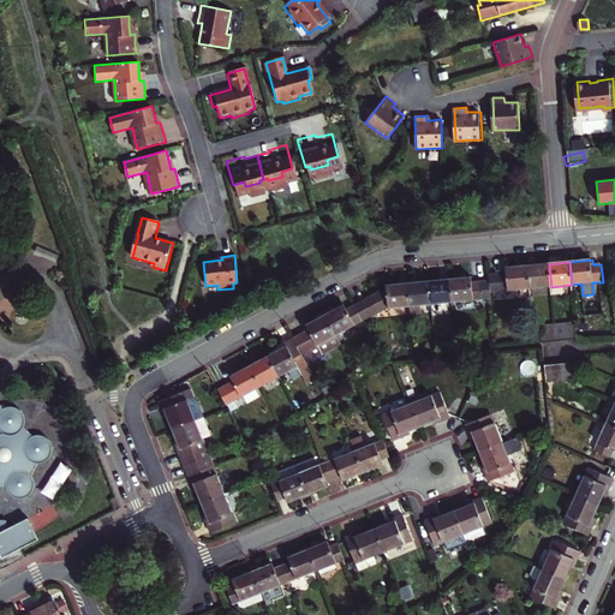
[(530,288),(551,287),(549,264),(527,267),(530,288)]
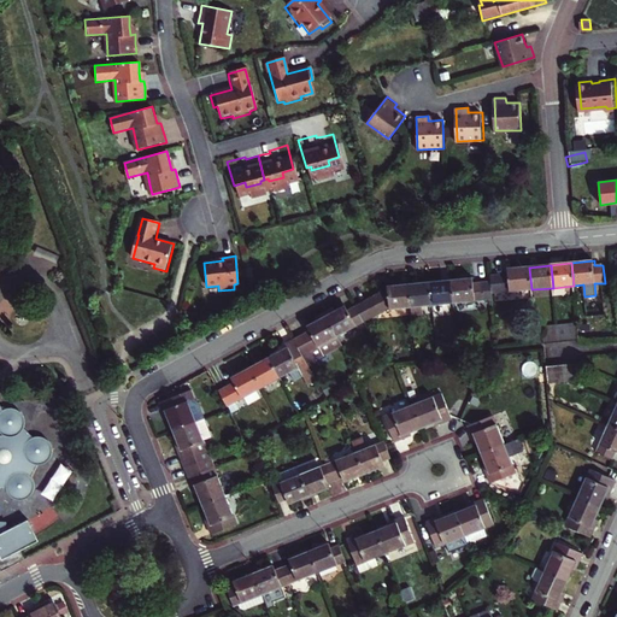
[(493,294),(532,289),(529,268),(507,269),(509,275),(492,276),(492,282),(493,294)]
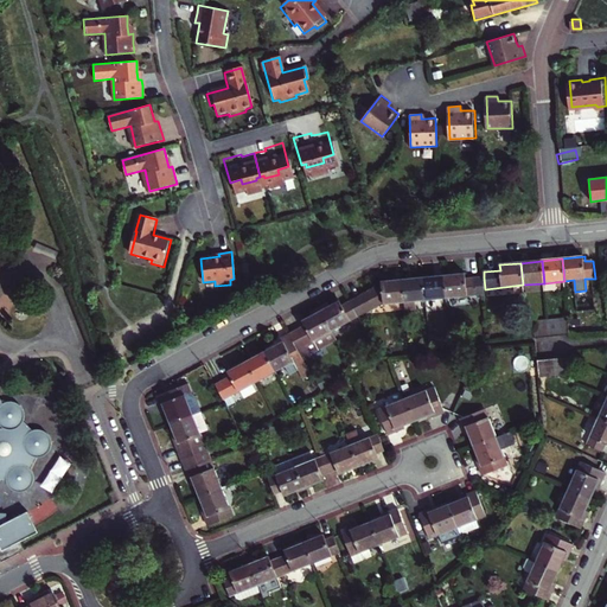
[(445,275),(447,299),(486,295),(485,289),(484,278),(466,280),(465,274),(445,275)]
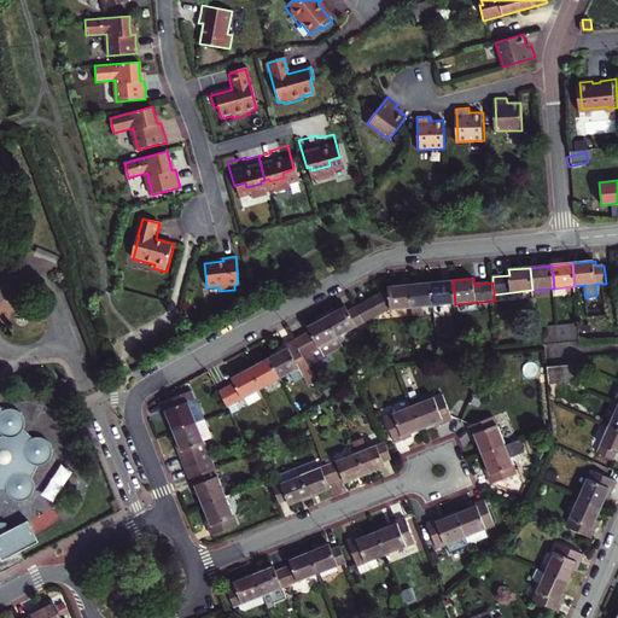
[(433,305),(455,304),(453,280),(431,283),(433,305)]
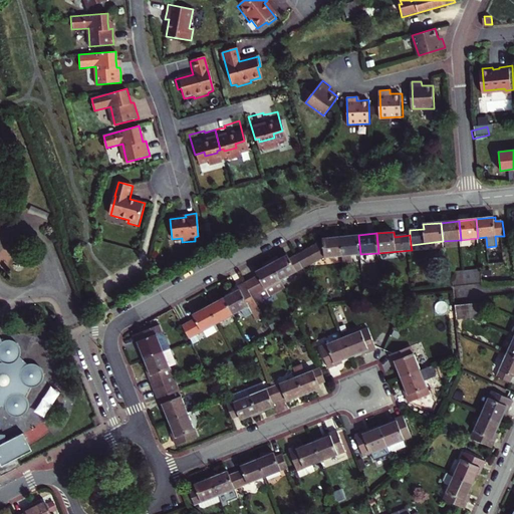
[(360,254),(358,235),(341,237),(343,256),(360,254)]
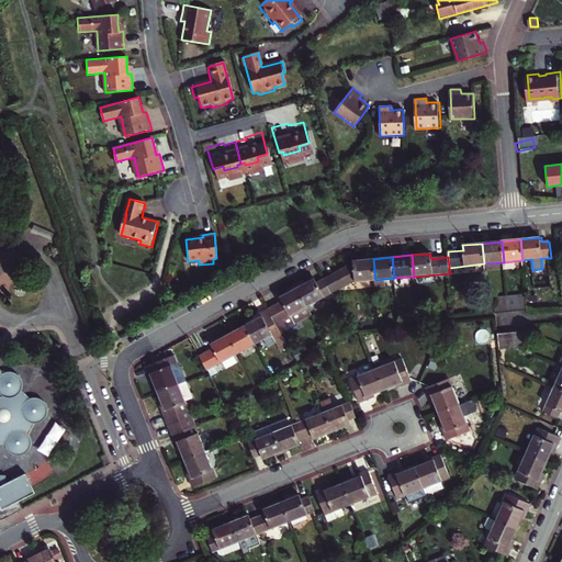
[(324,280),(332,294),(352,282),(367,281),(368,289),(377,289),(375,280),(373,259),(353,261),(353,263),(324,280)]
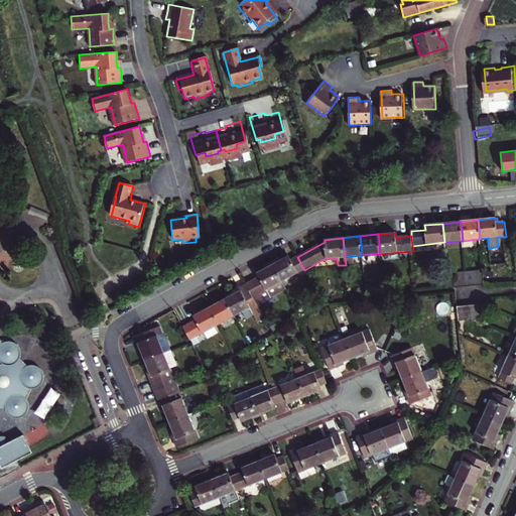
[(273,265),(283,282),(304,270),(297,257),(293,259),(291,255),(281,260),(273,265)]
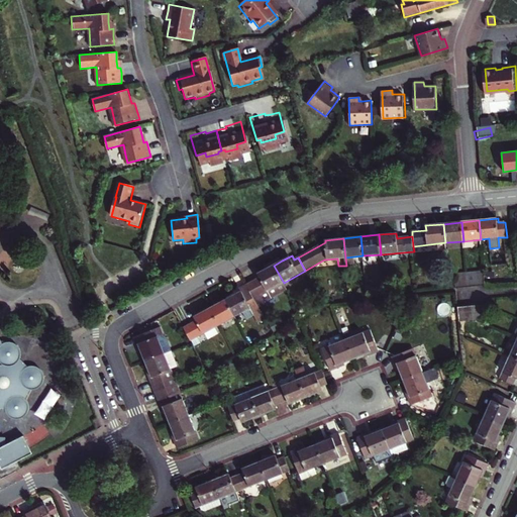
[(246,286),(253,299),(284,283),(274,266),(266,270),(257,274),(260,278),(246,286)]
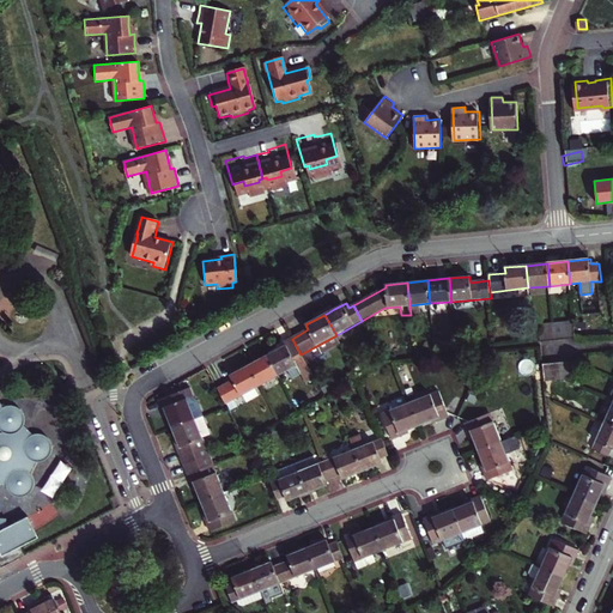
[(566,339),(575,339),(574,321),(565,322),(566,339)]
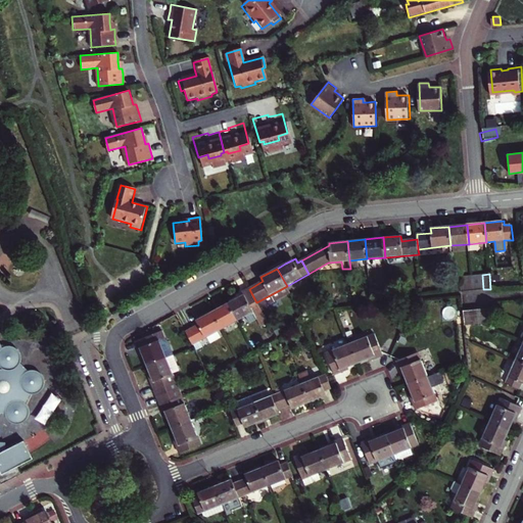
[(476,290),(483,289),(482,275),(475,276),(476,290)]
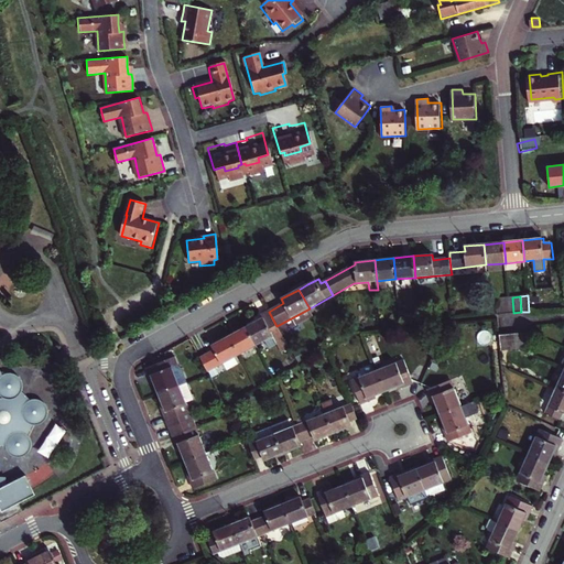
[(497,315),(506,314),(505,297),(496,299),(497,315)]
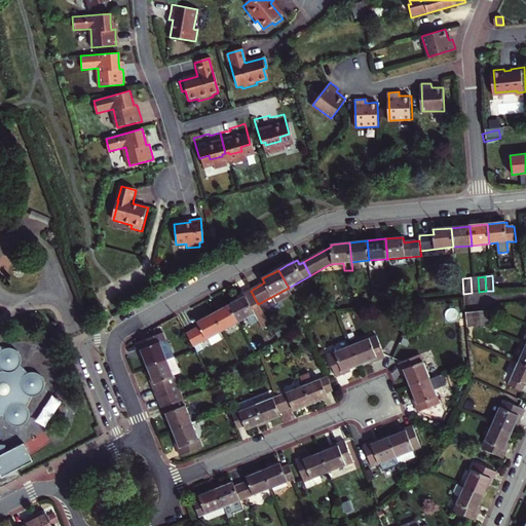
[(471,277),(472,293),(479,292),(478,277),(475,277),(471,277)]
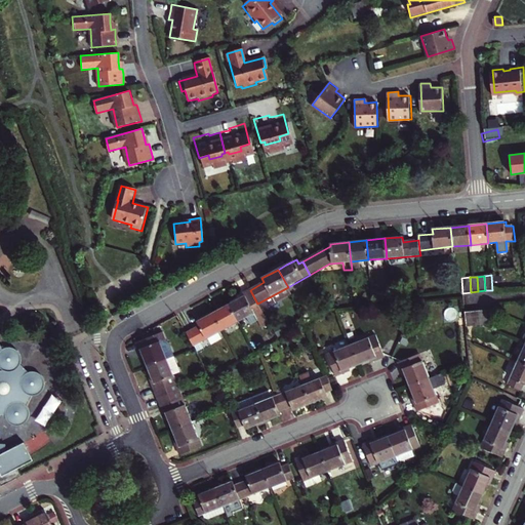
[(230,305),(239,322),(261,310),(257,304),(250,290),(243,294),(244,296),(230,305)]
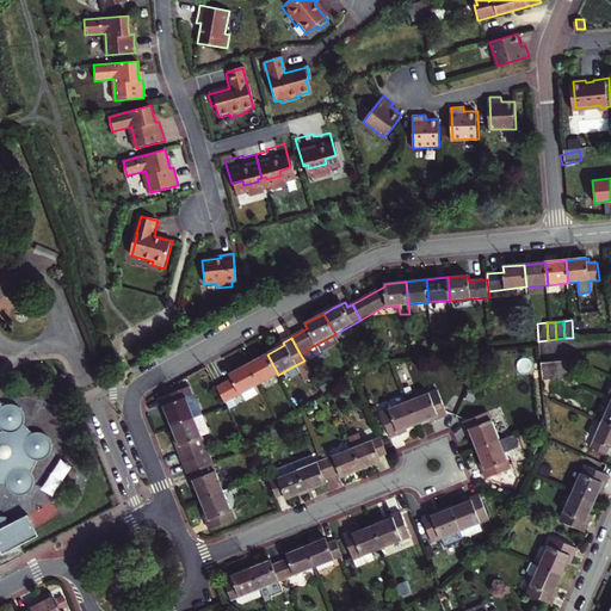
[(248,364),(260,384),(278,375),(267,355),(248,364)]
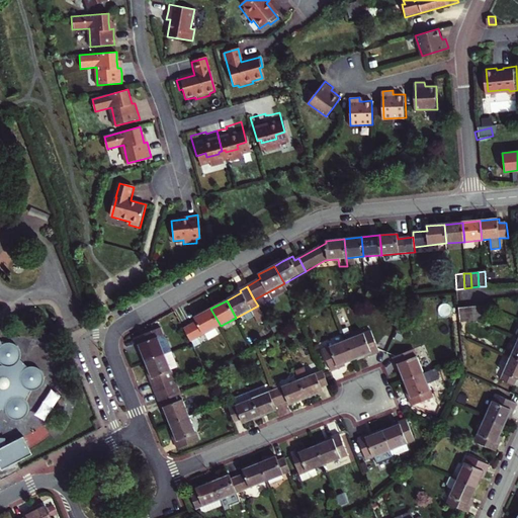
[(475,321),(483,321),(481,306),(473,307),(475,321)]
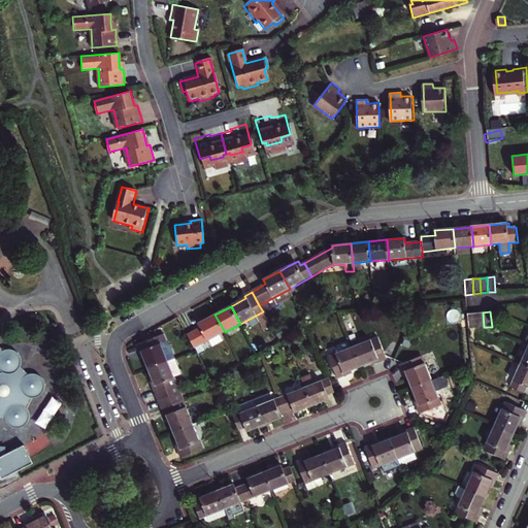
[(490,311),(492,327),(499,326),(498,314),(498,311),(490,311)]
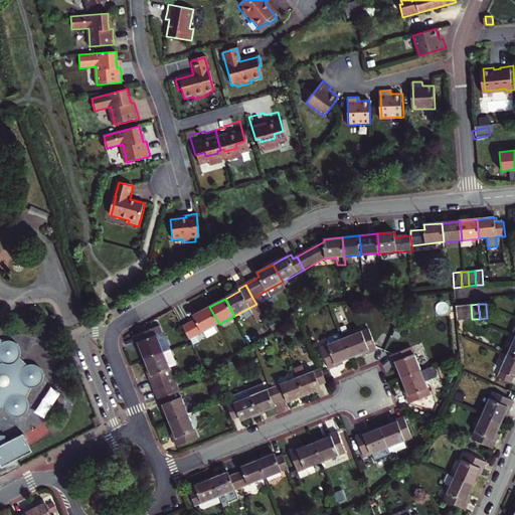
[(472,319),(471,305),(464,306),(465,320),(472,319)]
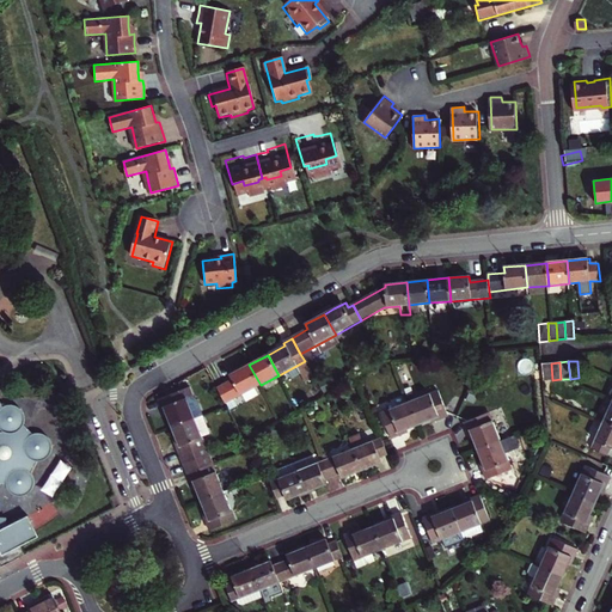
[(552,380),(551,363),(542,363),(544,381),(552,380)]
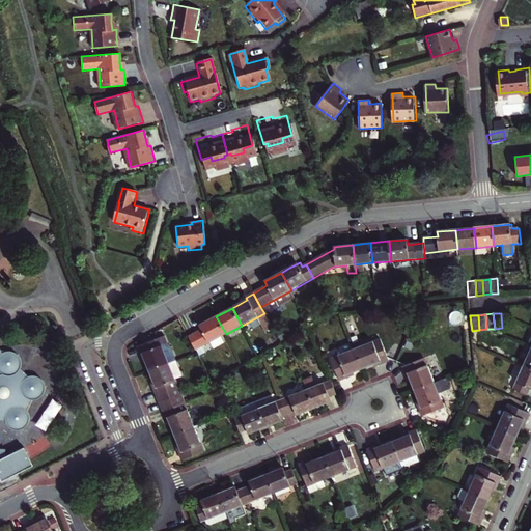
[(195,333),(203,346),(226,334),(216,316),(200,326),(202,329),(195,333)]
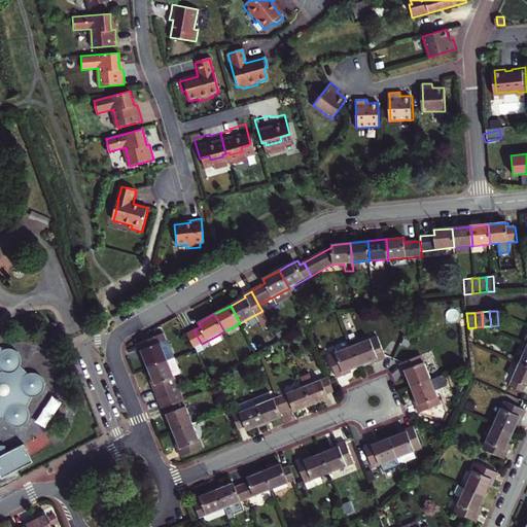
[(187,334),(196,348),(202,344),(194,330),(187,334)]
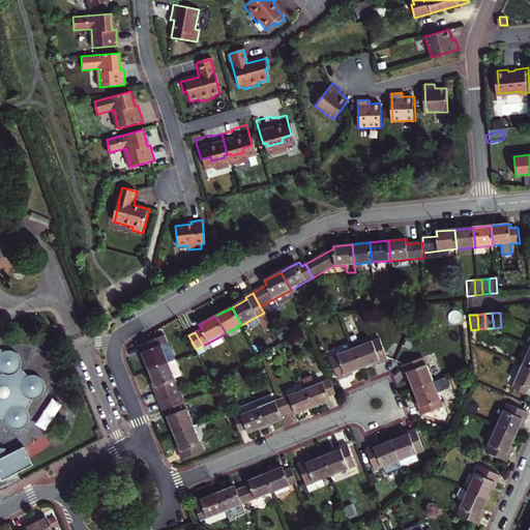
[(144,356),(149,370),(176,359),(171,346),(166,344),(163,346),(162,345),(168,343),(165,334),(137,346),(142,357),(144,356)]
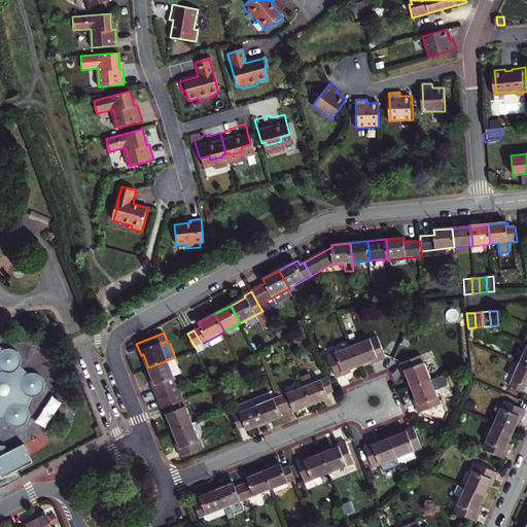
[(378,337),(353,347),(361,366),(374,361),(375,363),(387,359),(378,337)]
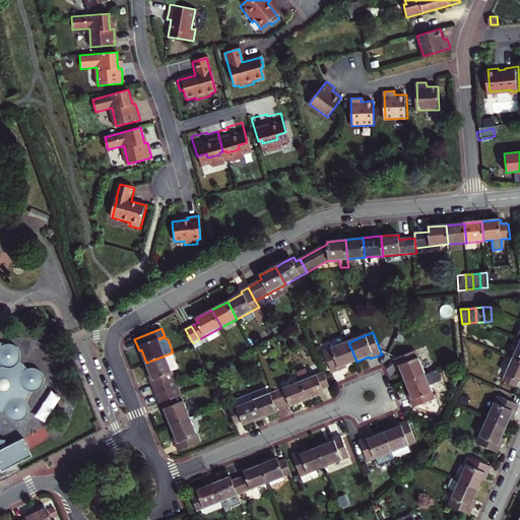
[(0,473),(30,457),(21,440),(0,450),(0,412),(3,412),(3,414),(5,416),(6,418),(8,419),(13,420),(18,419),(22,417),(25,412),(25,410),(25,405),(23,401),(27,391),(30,391),(35,390),(37,388),(40,385),(41,383),(41,378),(40,373),(39,371),(36,368),(34,367),(28,366),(26,367),(20,361),(21,356),(21,352),(20,349),(18,347),(16,345),(12,343),(10,343),(7,343),(3,344),(0,337),(0,473)]
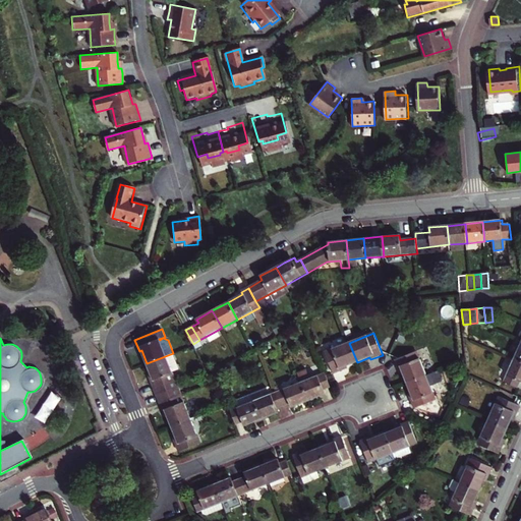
[(325,352),(334,374),(345,369),(344,367),(357,362),(349,343),(325,352)]
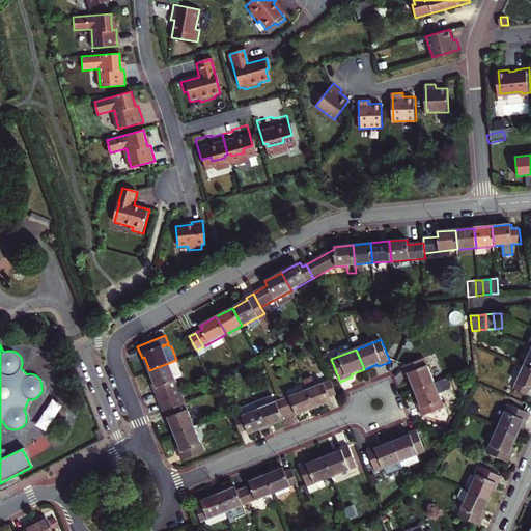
[(411,379),(416,391),(435,383),(425,359),(403,367),(408,380),(411,379)]
